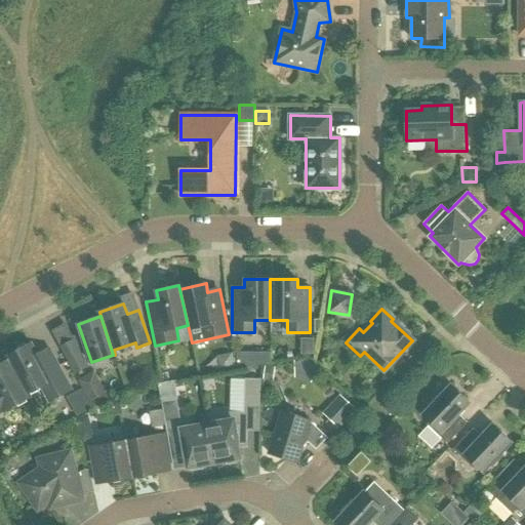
[(75,374),(89,366),(74,338),(59,347),(75,374)]
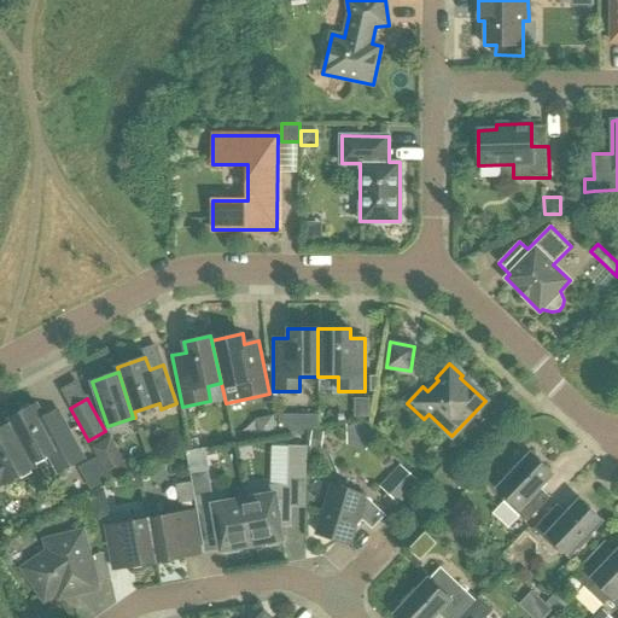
[(36,406),(7,421),(10,425),(9,425),(29,464),(33,462),(48,454),(58,472),(82,459),(68,430),(56,409),(42,417),(36,406)]
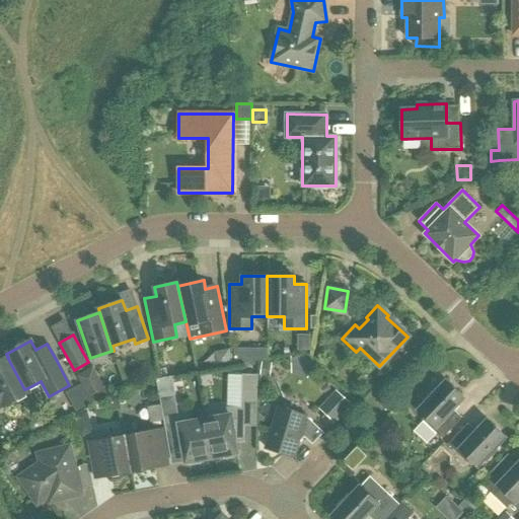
[(2,406),(26,393),(24,389),(7,357),(0,361),(0,406),(1,406),(2,406)]
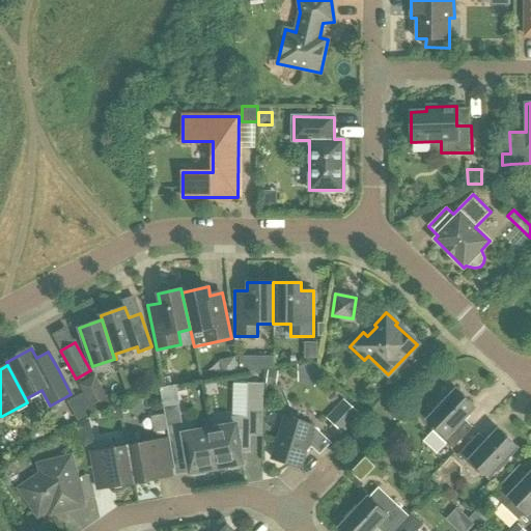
[(262,411),(263,384),(248,383),(247,411),(262,411)]
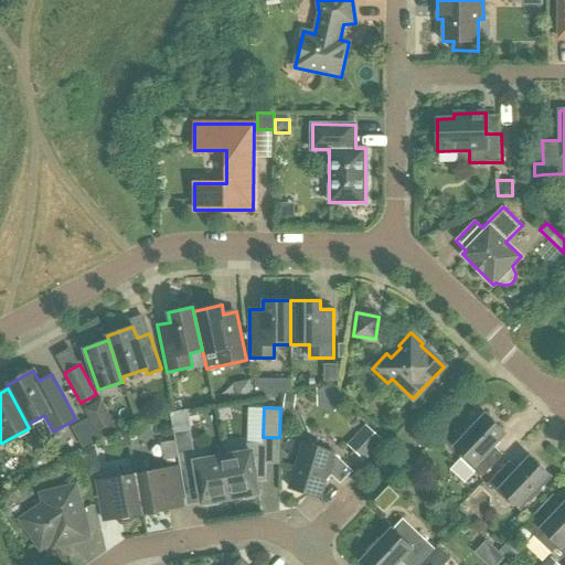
[(504,433),(486,415),(475,426),(471,423),(459,436),(462,439),(455,447),(460,451),(460,458),(481,478),(502,455),(492,446),(504,433)]
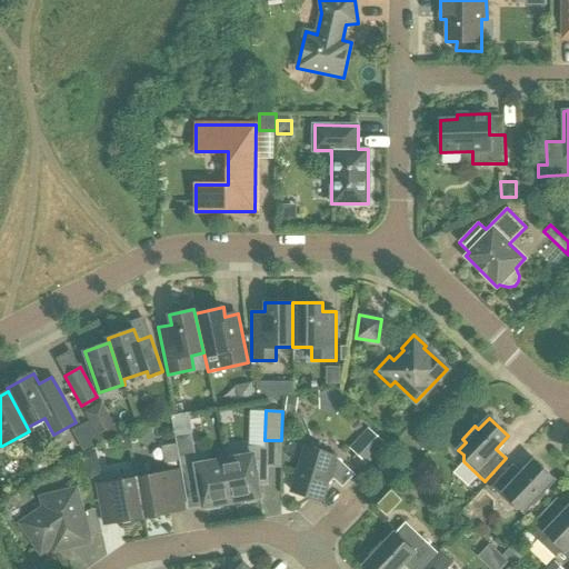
[(367,465),(387,443),(369,428),(349,448),(367,465)]
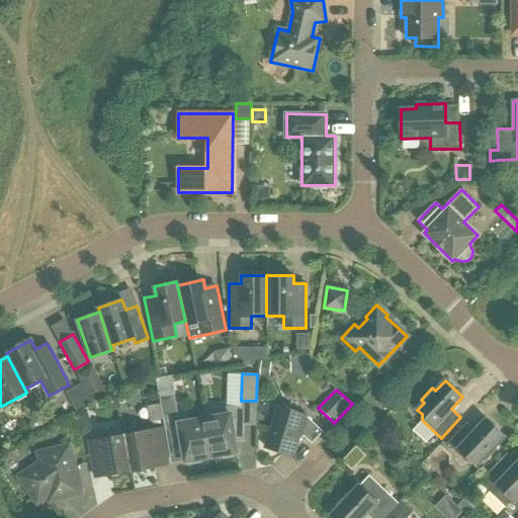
[(175,394),(159,396),(161,403),(163,419),(167,443),(171,442),(174,459),(184,457),(185,461),(187,461),(190,464),(200,462),(202,458),(209,457),(202,419),(179,423),(175,394)]
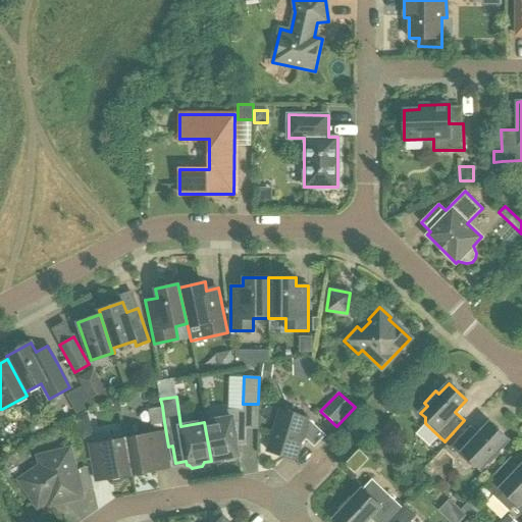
[(151,424),(164,422),(162,406),(149,409),(151,424)]
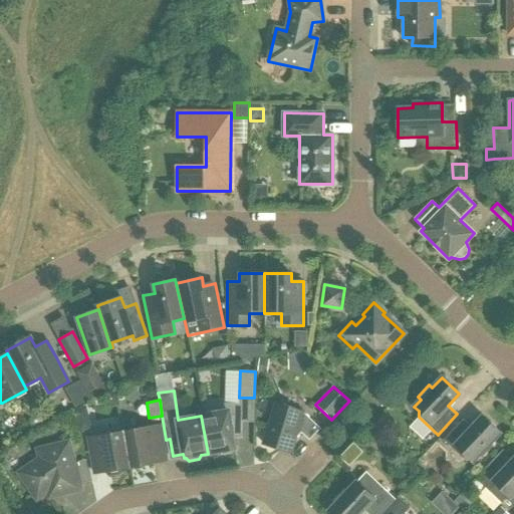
[(201,416),(208,454),(219,452),(222,455),(232,453),(232,449),(235,449),(232,431),(242,432),(242,404),(218,403),(218,413),(201,416)]
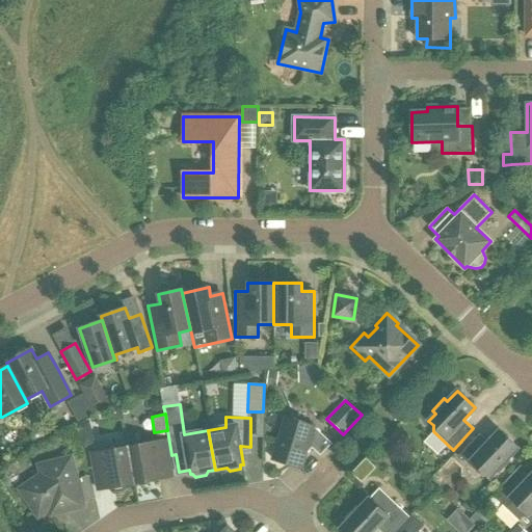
[(320,455),(331,444),(314,426),(286,417),(272,459),(301,468),(309,445),(320,455)]
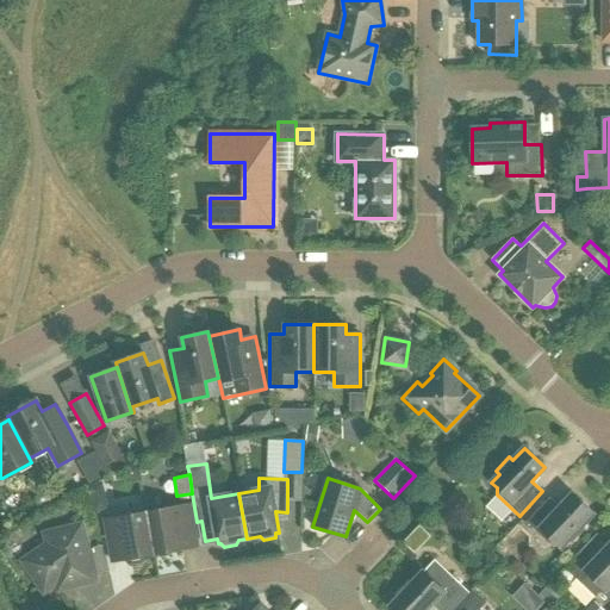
[(33,493),(32,499),(35,504),(41,506),(45,503),(48,497),(45,492),(39,490),(33,493)]
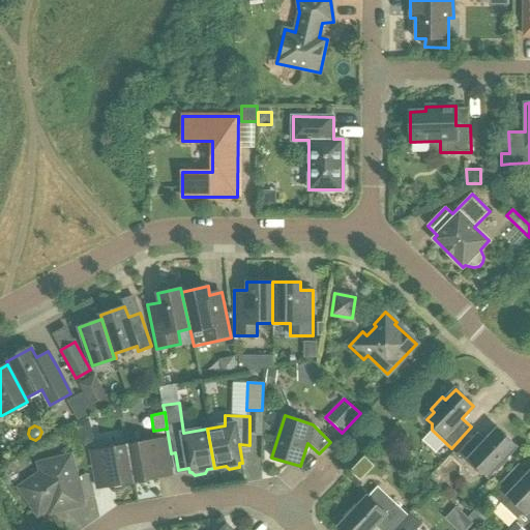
[(516,446),(498,429),(487,441),(477,433),(457,453),(476,472),(482,471),(487,476),(494,469),(497,472),(508,460),(505,457),(516,446)]
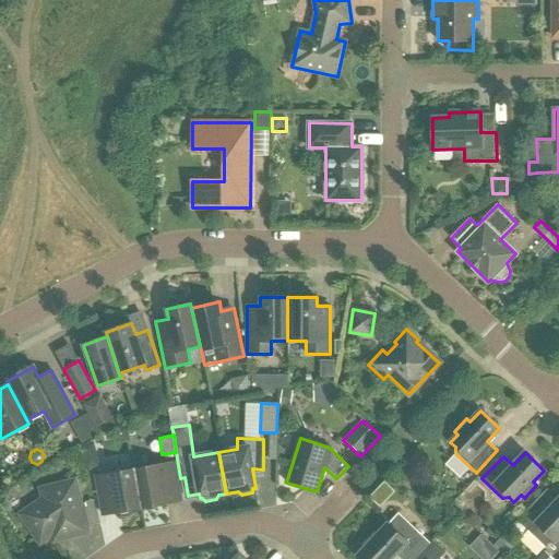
[(133,470),(140,508),(180,501),(174,462),(133,470)]
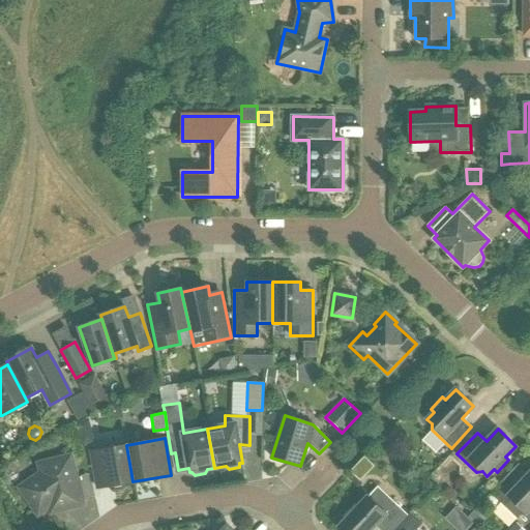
[(133,481),(126,445),(114,447),(111,439),(93,445),(94,451),(91,451),(97,489),(133,481)]
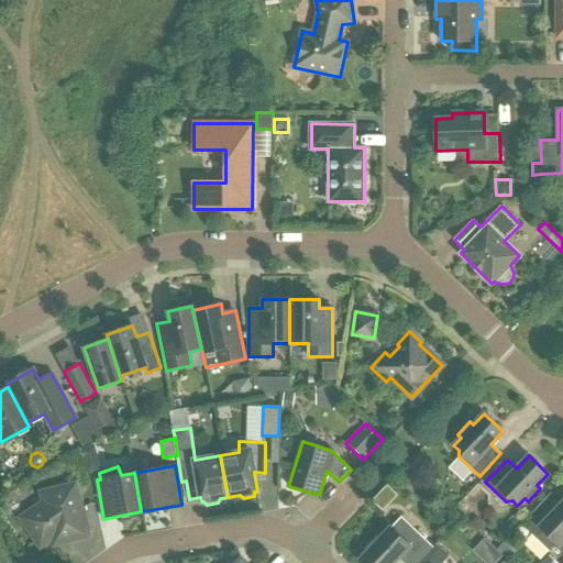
[(54,545),(89,537),(76,483),(41,492),(43,503),(20,517),(40,548),(52,540),(54,545)]
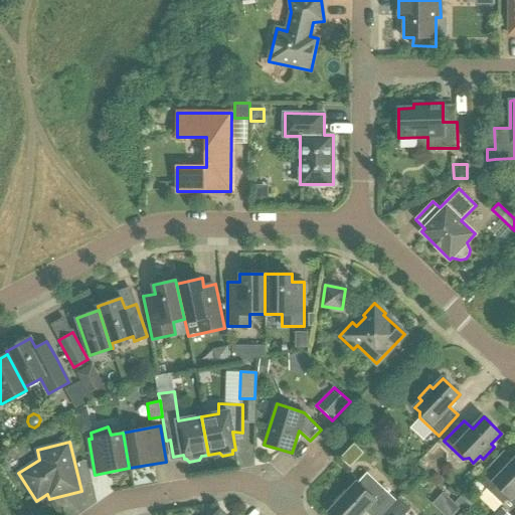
[(514,459),(512,463),(508,458),(482,485),(503,504),(507,500),(514,507),(514,459)]
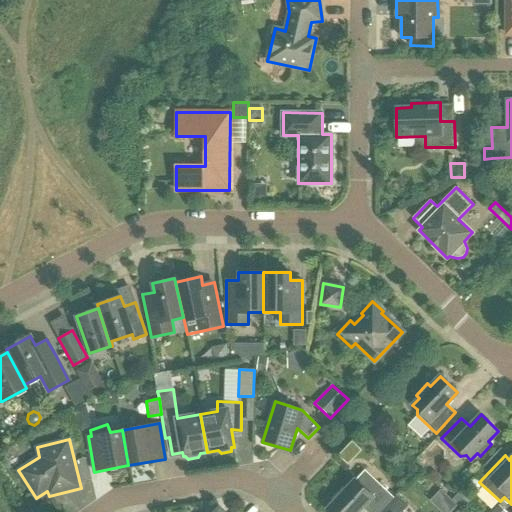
[(368,511),(378,511),(393,497),(382,486),(372,496),(355,480),(345,490),(343,487),(331,499),(334,502),(328,509),(331,511),(357,511),(363,507),(368,511)]
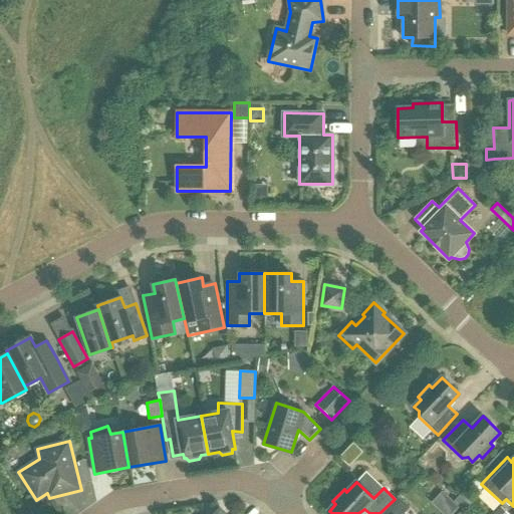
[(407,513),(406,513),(410,508),(398,496),(396,499),(395,499),(379,513),(407,513)]
